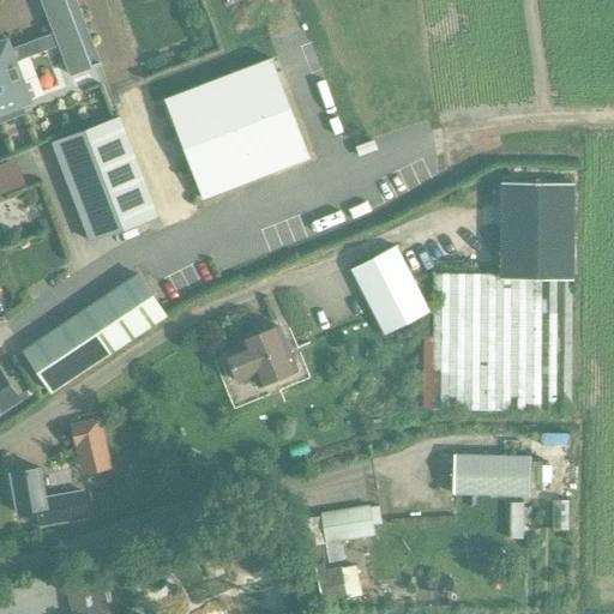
[(0,122),(25,113),(23,106),(34,101),(30,91),(18,62),(58,47),(70,77),(101,65),(100,64),(74,0),(41,0),(54,34),(12,50),(7,38),(0,41),(0,122)]
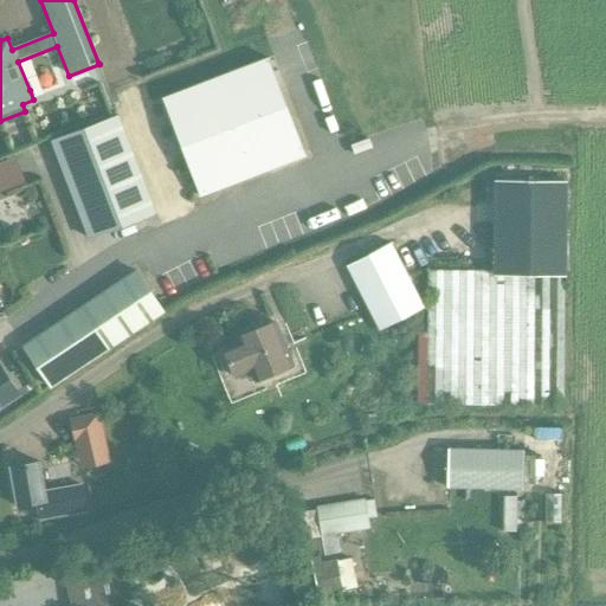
[(269,58),(162,98),(200,195),(305,155),(269,58)]
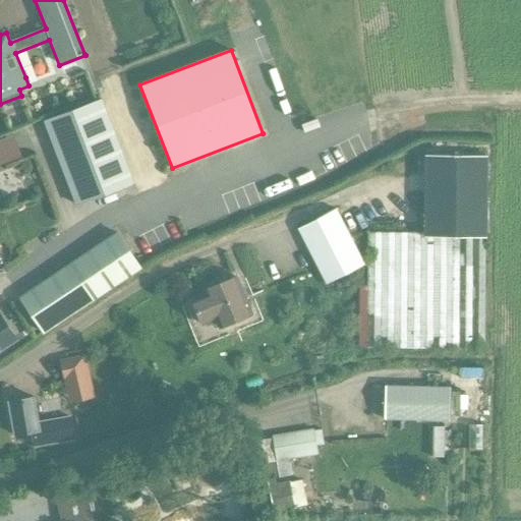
[(104,98),(44,120),(76,206),(135,183),(104,98)]
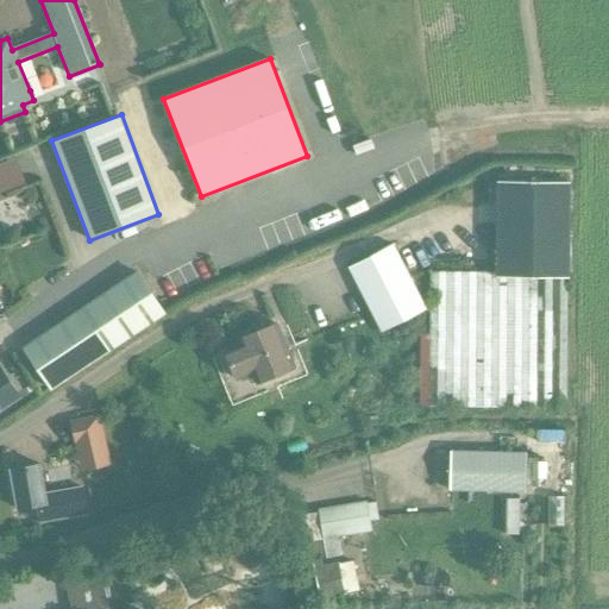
[(496,276),(569,277),(571,182),(497,182),(496,276)]
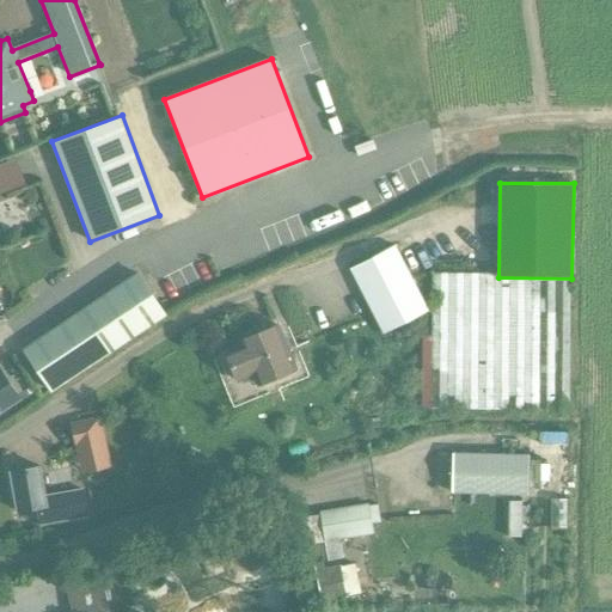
[(412,283),(395,246),(357,265),(352,268),(385,332),(427,312),(412,283)]
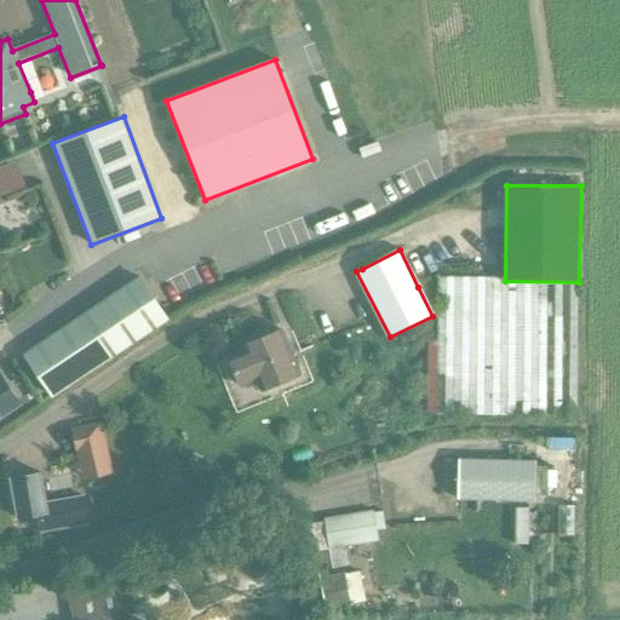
[(22,352),(32,367),(51,395),(166,317),(137,275),(22,352)]
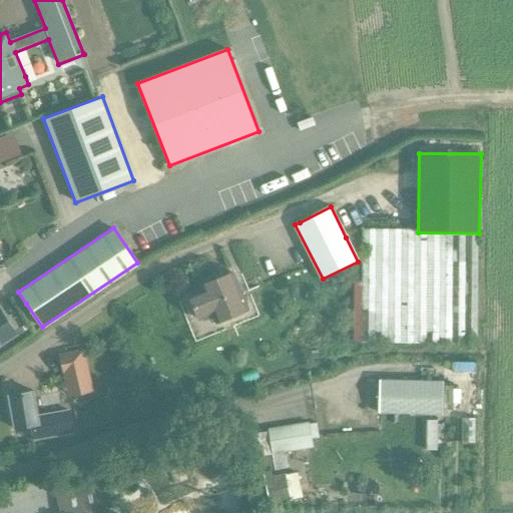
[(477,344),(479,233),(418,232),(371,230),(365,231),(364,258),(363,341),(477,344)]
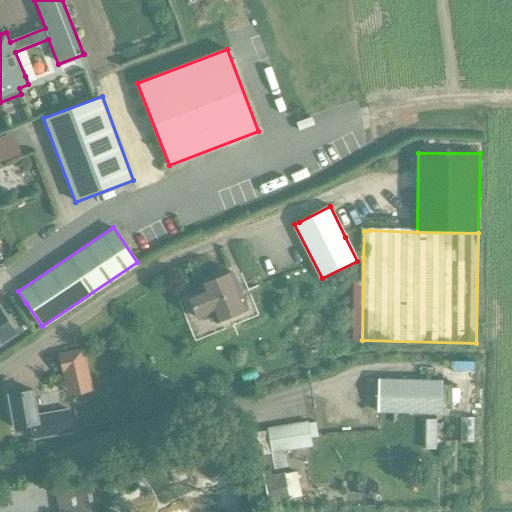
[(188,293),(198,317),(211,312),(215,320),(247,307),(231,271),(200,284),(202,287),(188,293)]
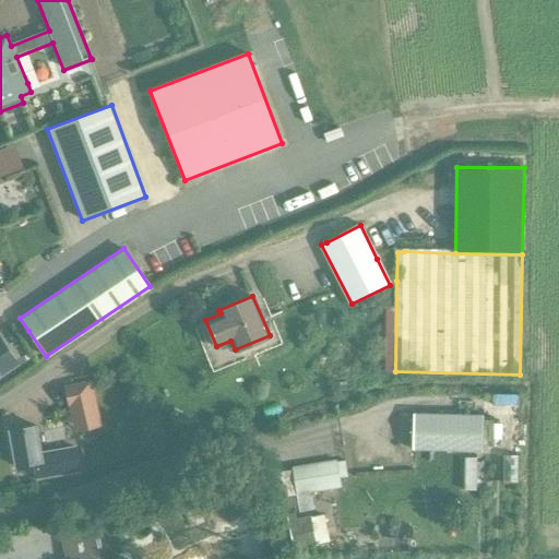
[(0,373),(15,364),(0,341),(0,373)]
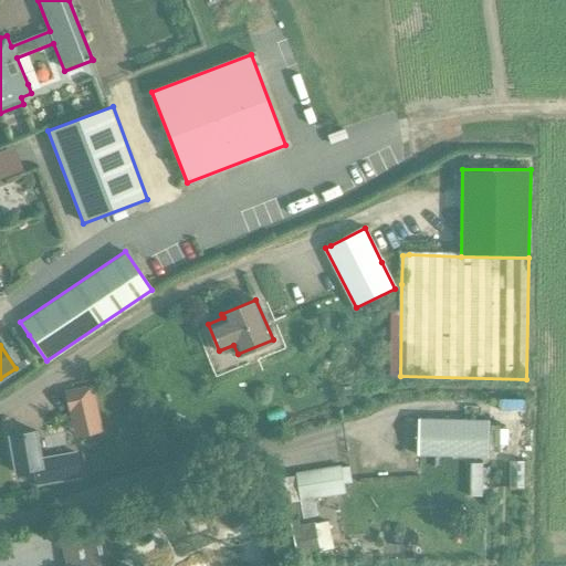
[(93,384),(65,389),(75,438),(103,432),(93,384)]
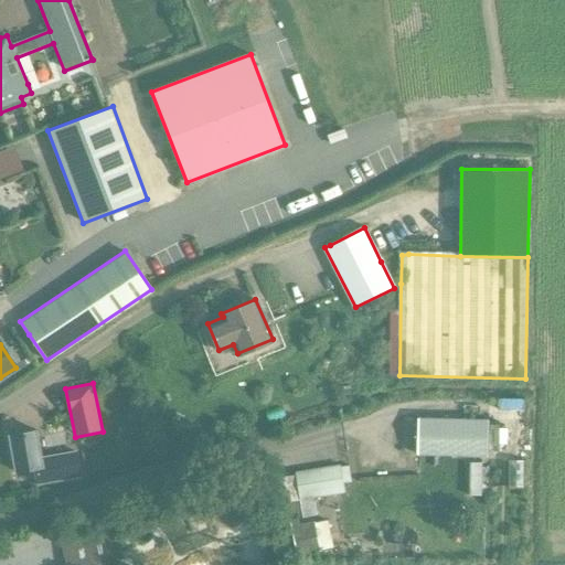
[(488,419),(417,417),(416,455),(486,457),(487,451),(498,452),(498,425),(488,424),(488,419)]
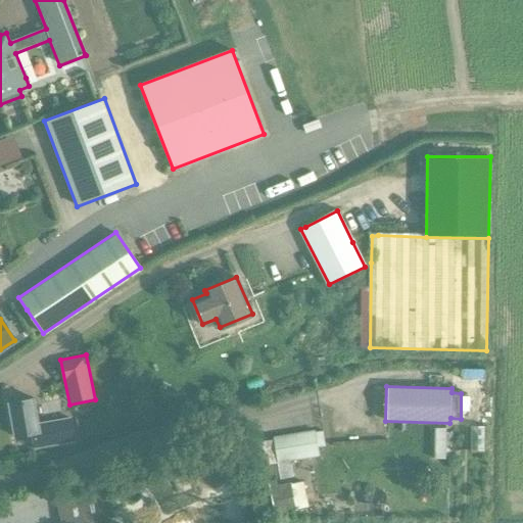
[(32,433),(34,444),(35,450),(75,443),(69,417),(38,423),(34,398),(8,402),(13,436),(32,433)]
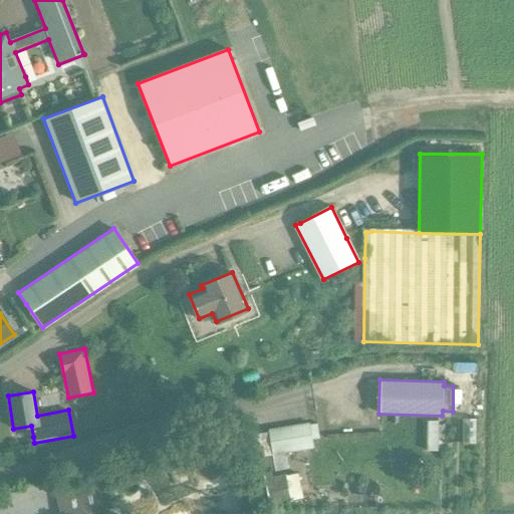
[(269,433),(247,436),(253,472),(274,468),(275,472),(289,469),(286,453),(299,450),(313,448),(309,424),(268,431),(269,433)]
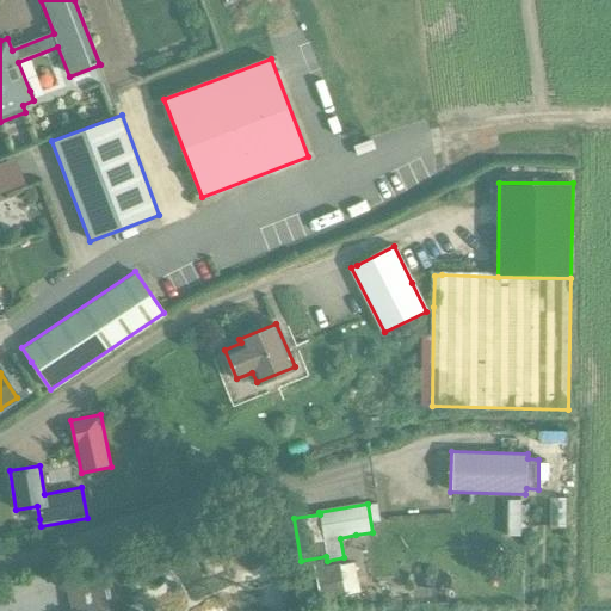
[(312,565),(320,603),(360,593),(353,563),(341,566),(340,562),(323,567),(322,561),(312,565)]
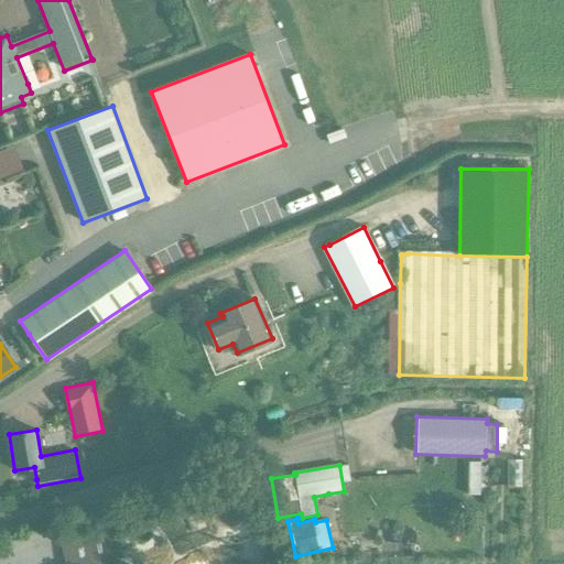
[(65,563),(93,563),(122,557),(117,531),(61,543),(65,563)]
